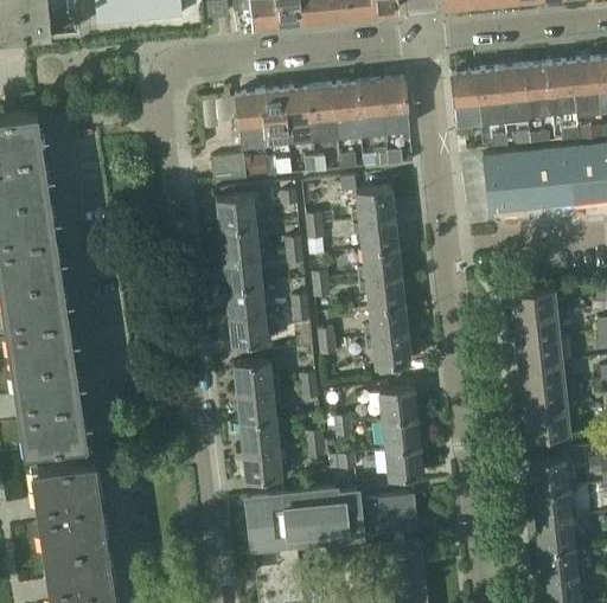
[(0,0),(0,7),(2,36),(78,29),(75,0),(0,0)]
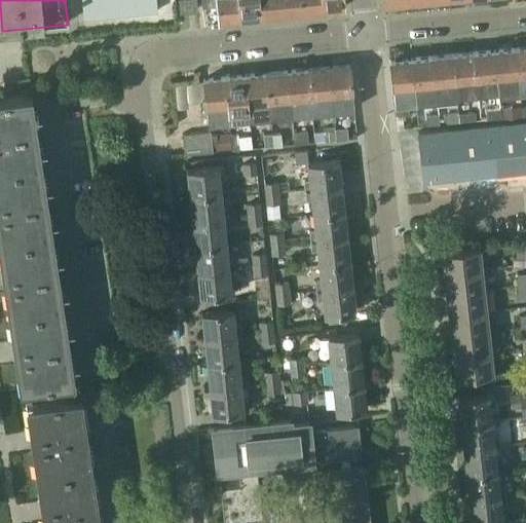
[(156,0),(81,0),(84,21),(157,13),(156,0)]
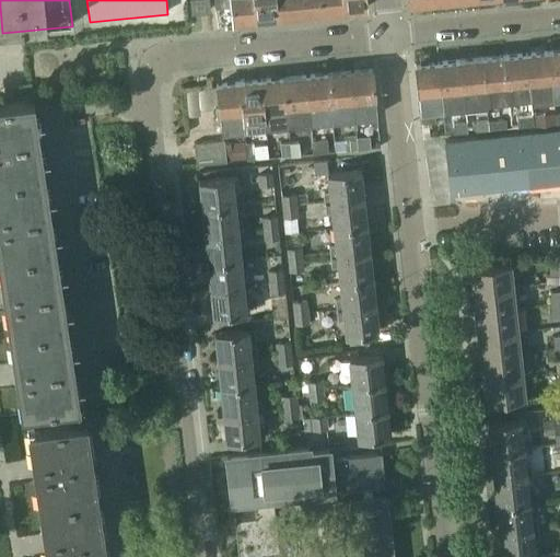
[(210,13),(208,0),(203,0),(190,1),(193,14),(210,13)]
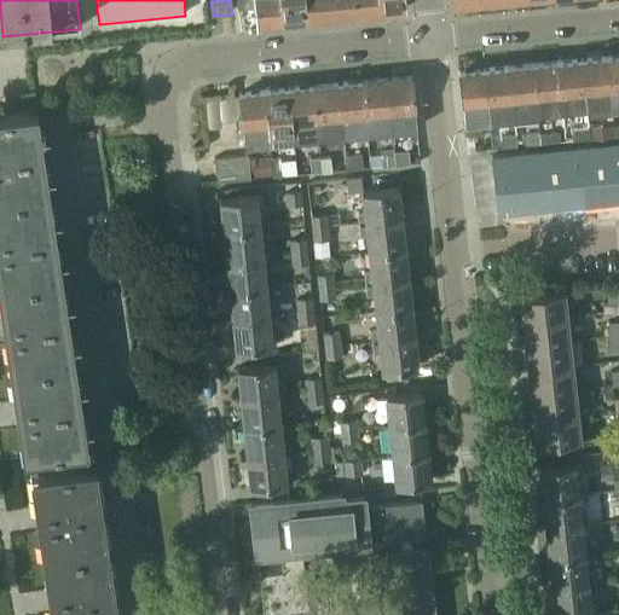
[(282,24),(279,0),(237,0),(238,12),(256,10),(258,27),(282,24)]
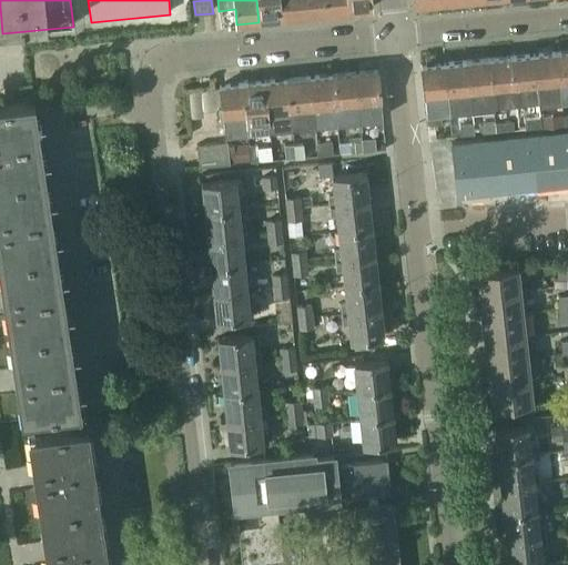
[(279,0),(256,0),(259,22),(281,20),(279,0)]
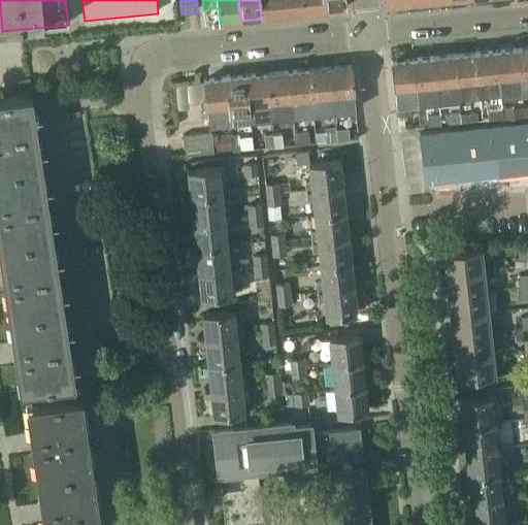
[(279,0),(259,0),(261,19),(282,17),(279,0)]
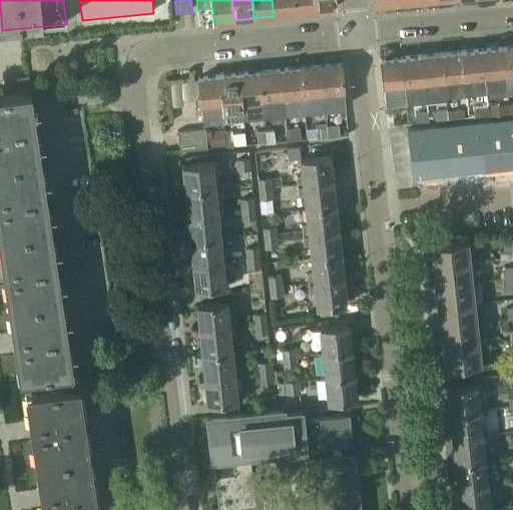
[(292,0),(272,0),(274,16),(294,14),(292,0)]
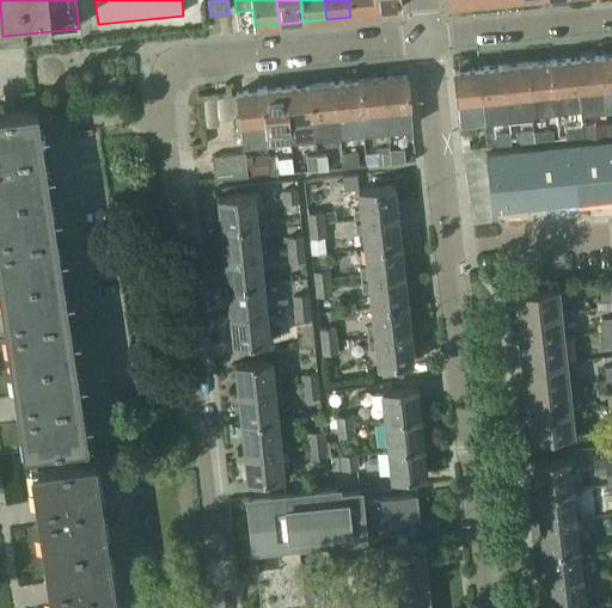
[(373,0),(348,0),(350,17),(374,14),(373,0)]
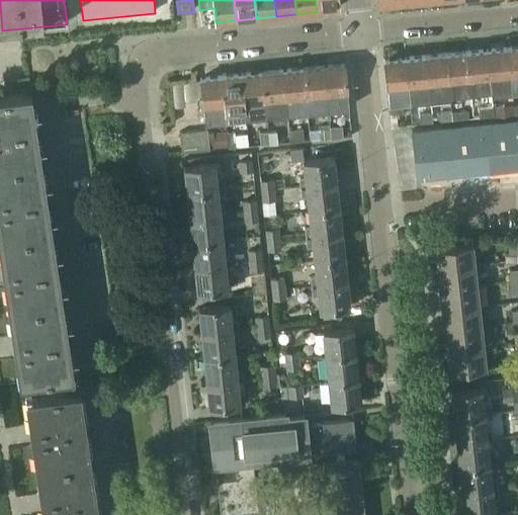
[(337,0),(316,0),(317,12),(339,10),(337,0)]
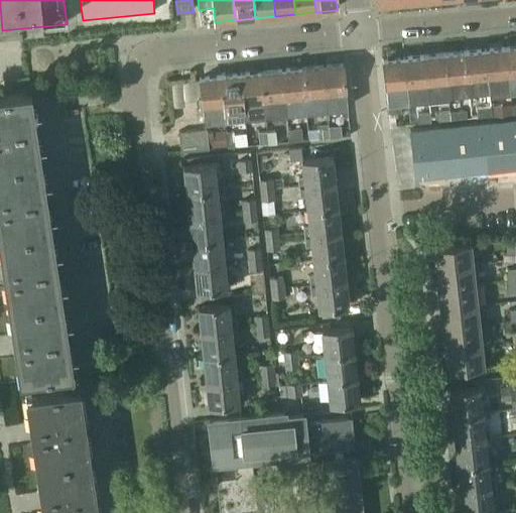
[(515,48),(506,49),(510,93),(515,92),(515,48)]
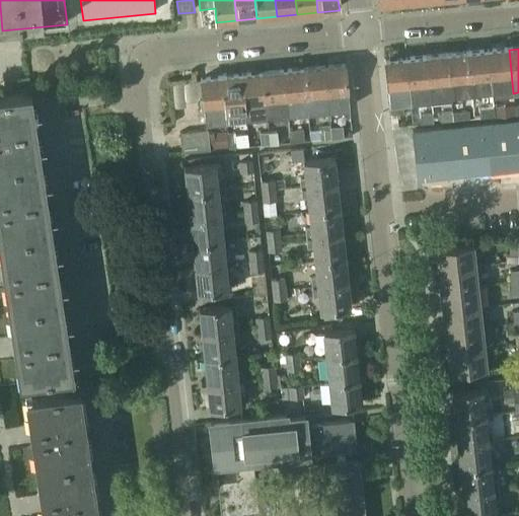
[(509,50),(488,52),(492,95),(513,93),(509,50)]
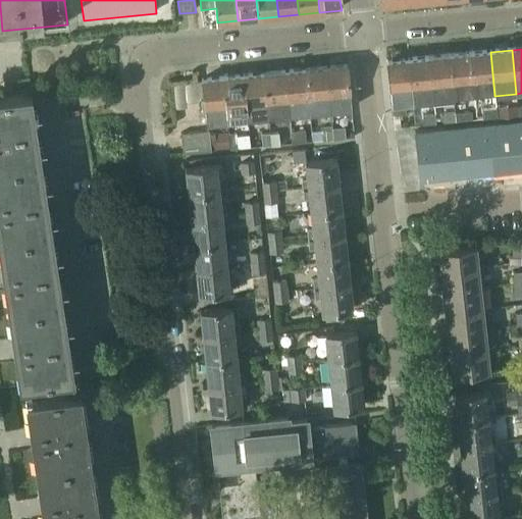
[(490,52),(470,54),(474,98),(494,96),(490,52)]
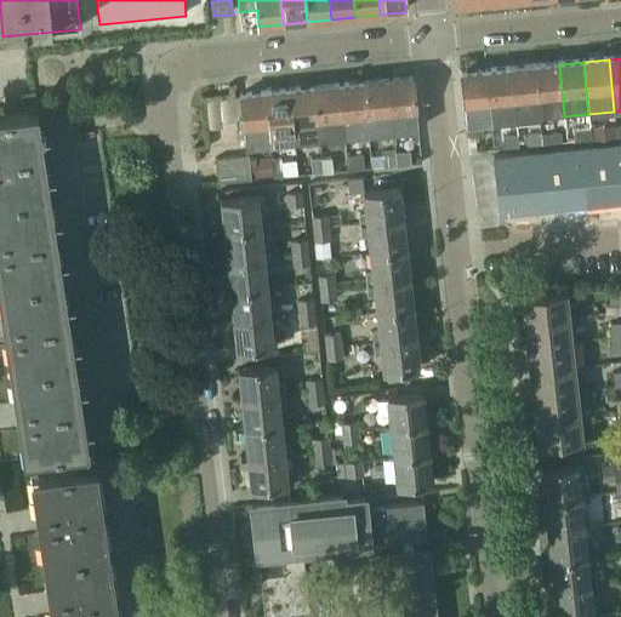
[(559,64),(534,67),(540,119),(564,116),(559,64)]
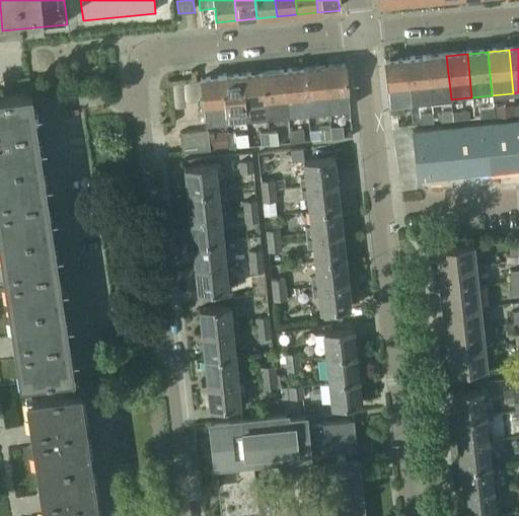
[(446,56),(426,58),(431,101),(451,99),(446,56)]
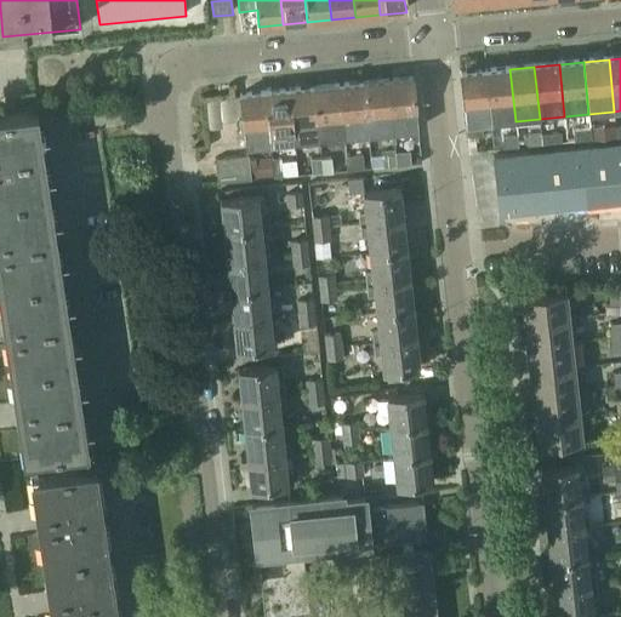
[(510,69),(485,72),(491,124),(516,121),(510,69)]
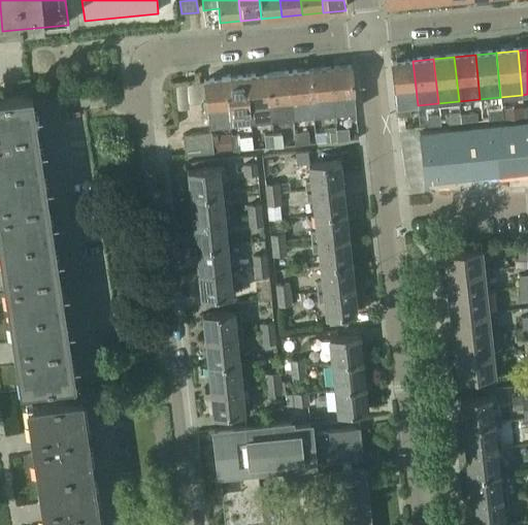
[(418,105),(413,61),(392,63),(397,107),(398,118),(410,117),(409,106),(418,105)]
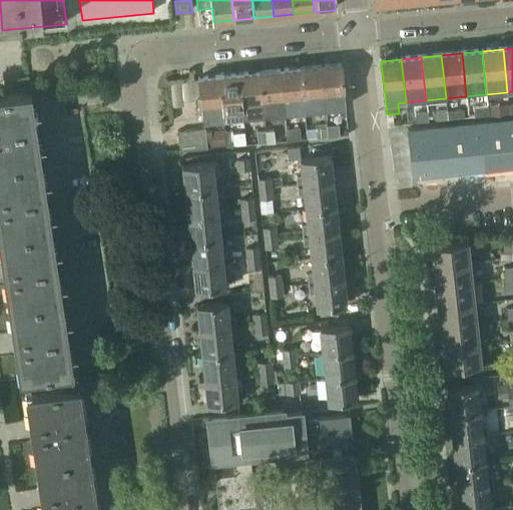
[(341,65),(320,67),(324,110),(346,108),(341,65)]
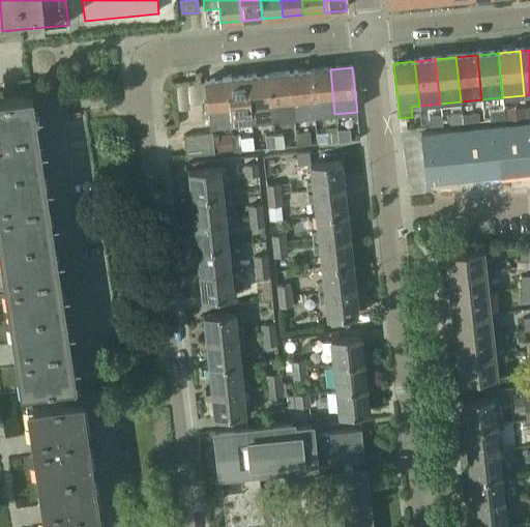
[(330,69),(310,71),(315,116),(334,114),(330,69)]
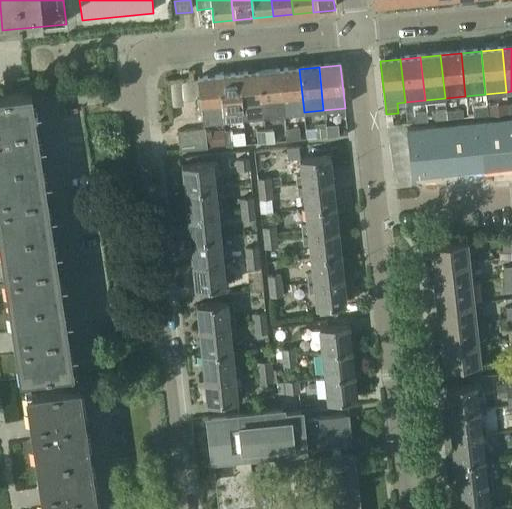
[(299,69),(278,71),(283,114),(304,112),(299,69)]
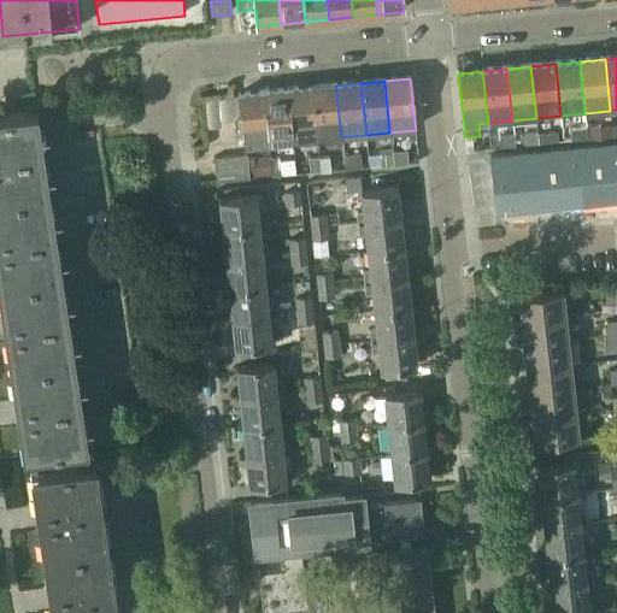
[(335,86),(312,88),(317,140),(341,137),(335,86)]
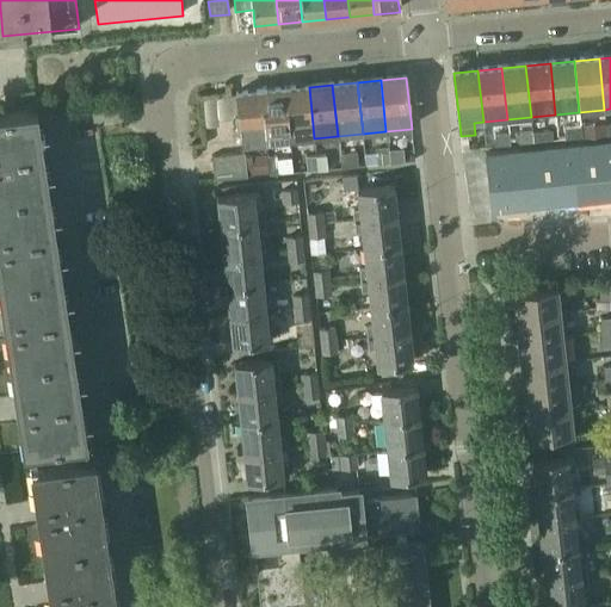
[(309,87),(284,90),(289,141),(314,138),(309,87)]
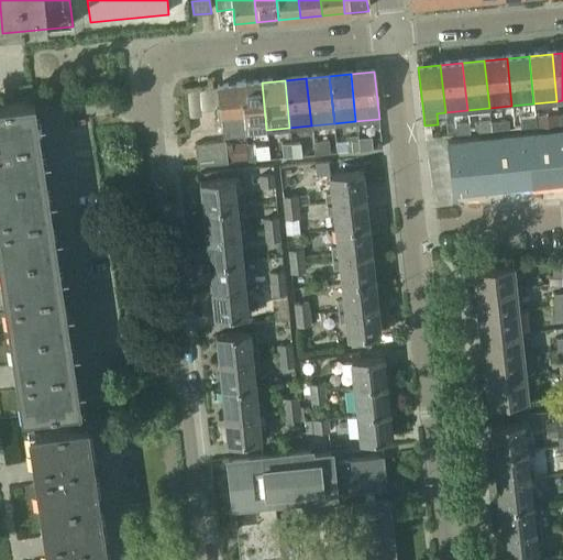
[(262,83),(240,85),(245,132),(266,130),(262,83)]
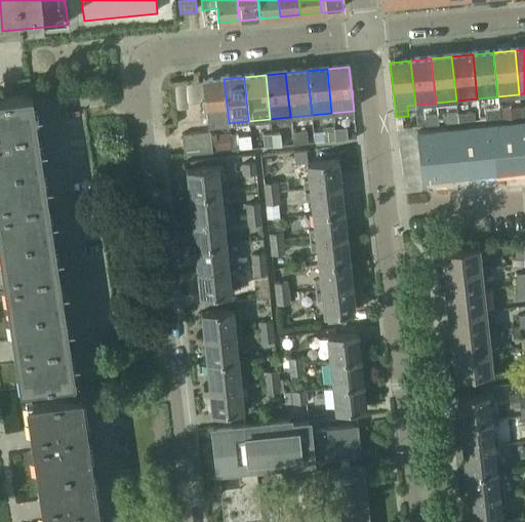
[(229,123),(224,79),(203,81),(205,103),(202,104),(203,111),(206,112),(207,125),(229,123)]
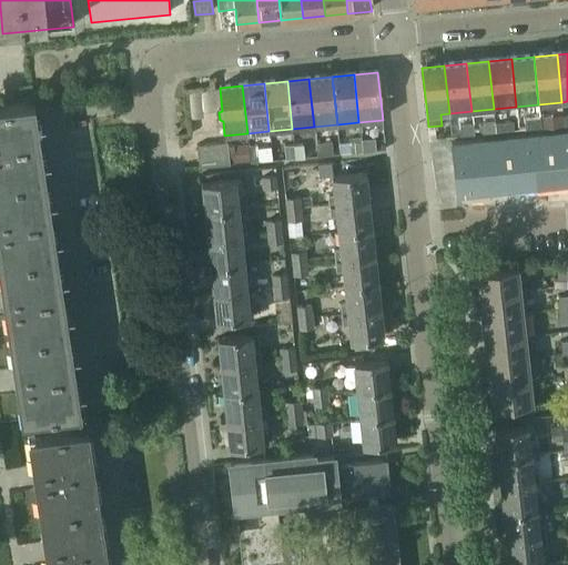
[(0,108),(0,188),(46,181),(33,103),(0,108)]
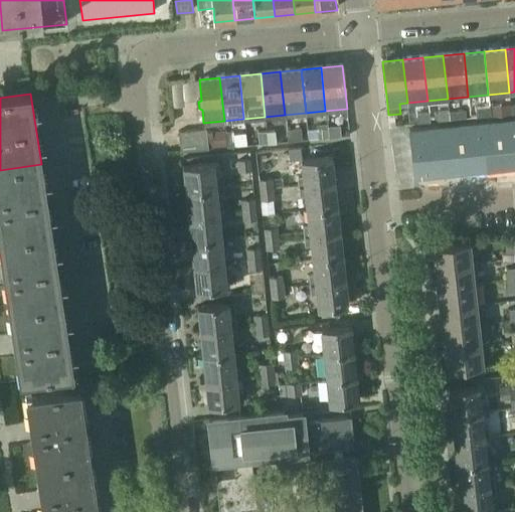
[(510,107),(490,109),(491,118),(510,116),(510,107)]
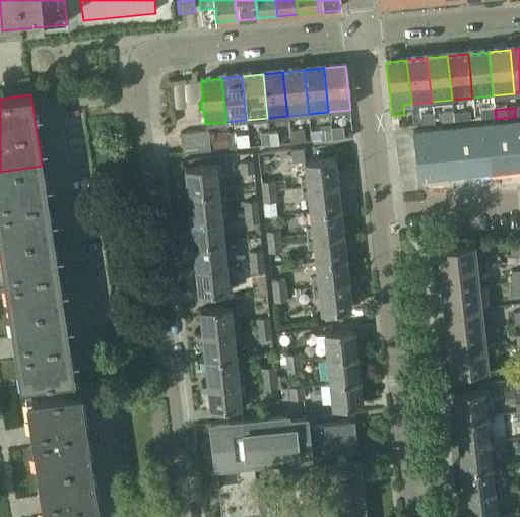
[(480,111),(480,120),(495,119),(494,110),(480,111)]
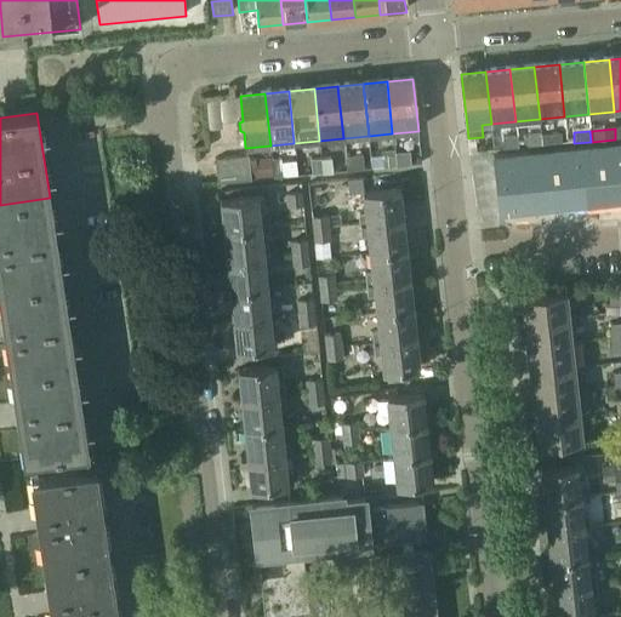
[(541,137),(543,148),(562,146),(560,135),(541,137)]
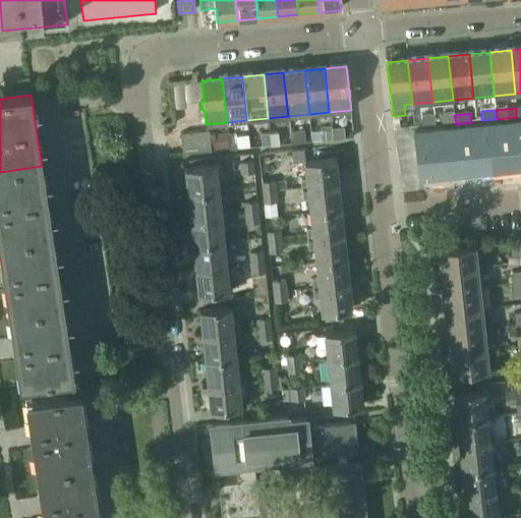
[(422,127),(435,126),(433,115),(421,116),(422,127)]
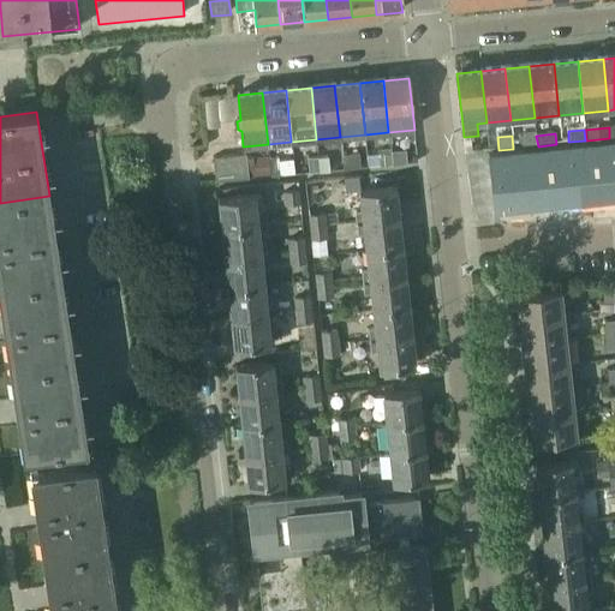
[(537,147),(536,137),(518,138),(519,148),(537,147)]
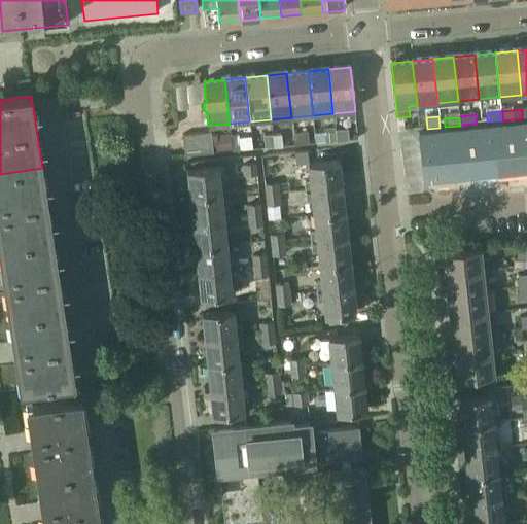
[(424,187),(526,176),(526,124),(419,135),(424,187)]
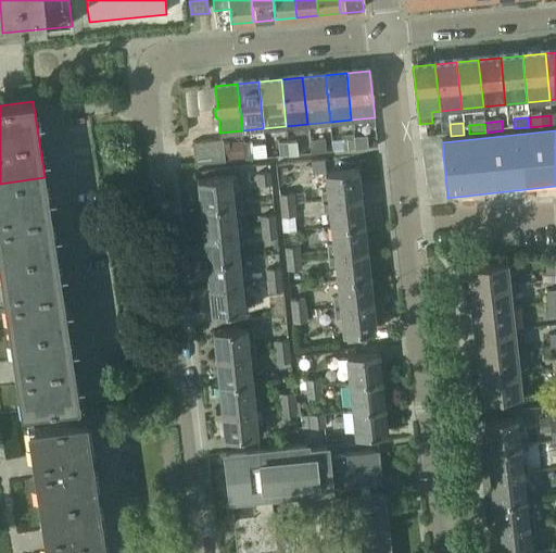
[(324,139),(310,140),(311,155),(325,154),(324,139)]
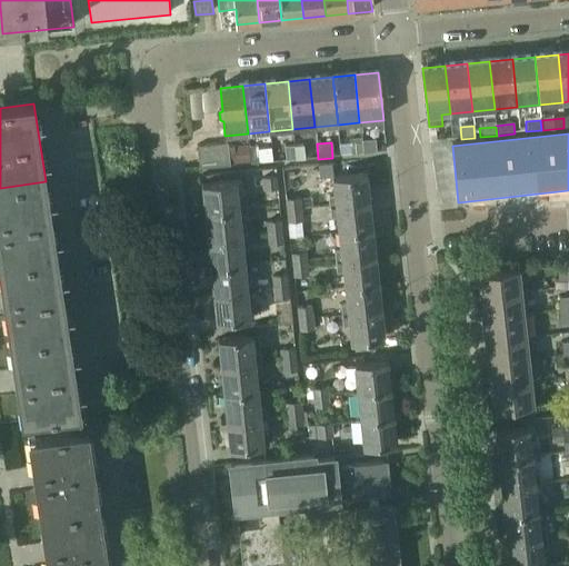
[(377,142),(362,145),(363,155),(377,154),(378,154),(377,142)]
